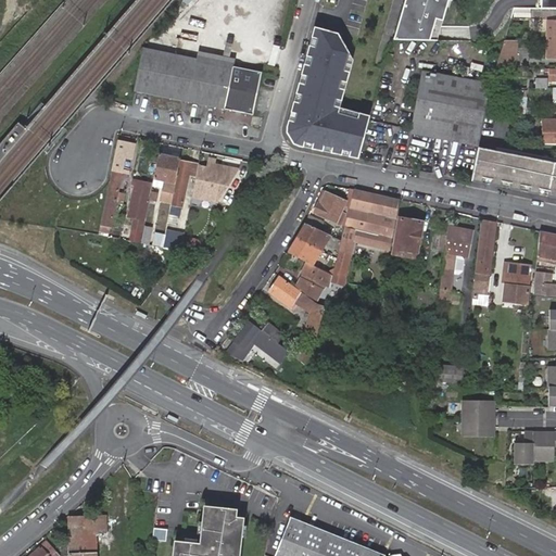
[(446,0),(407,0),(396,38),(436,39),(437,34),(446,0)]
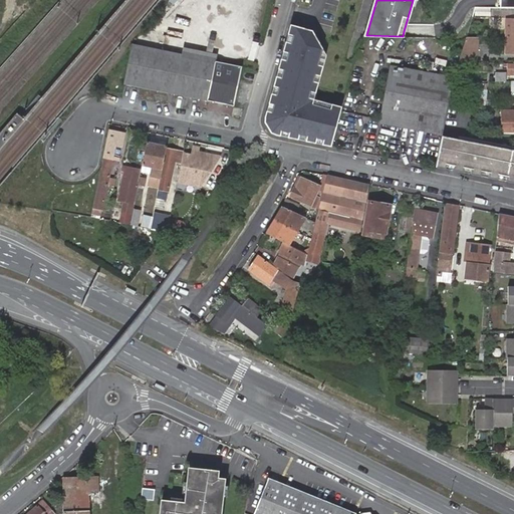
[(312,31),(290,25),(261,125),(260,132),(263,134),(266,137),(333,148),(341,107),(314,101),(326,55),(312,31)]
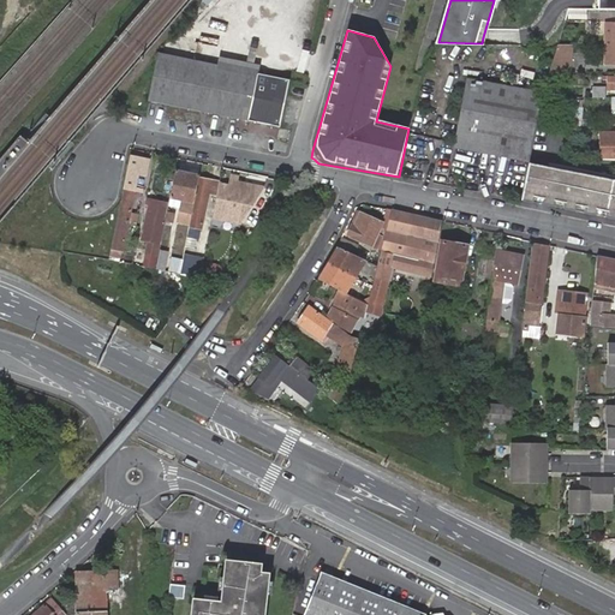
[(569,46),(555,45),(551,58),(569,59),(569,46)]
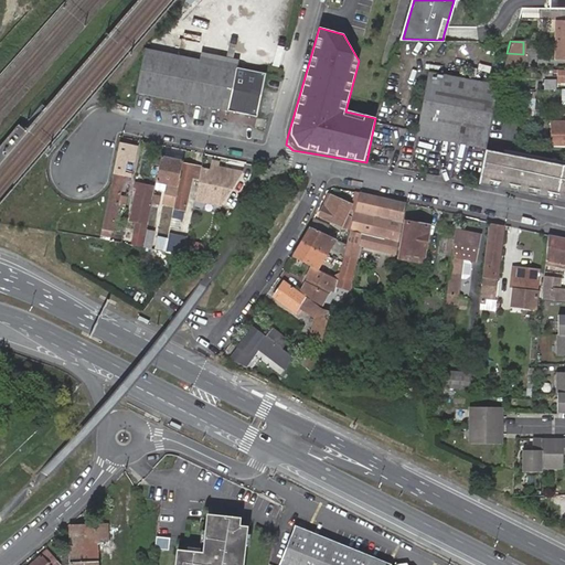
[(243,112),(242,117),(254,119),(263,76),(235,71),(198,63),(142,51),(134,94),(145,96),(235,116),(236,110),(243,112)]
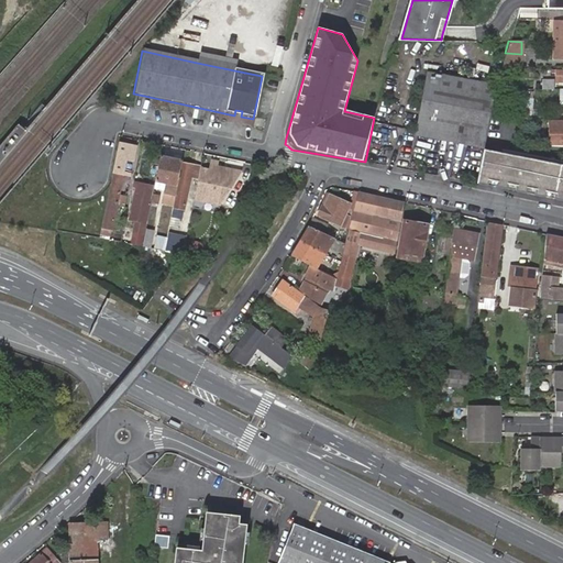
[(512,67),(520,67),(521,54),(505,53),(500,67),(512,67)]
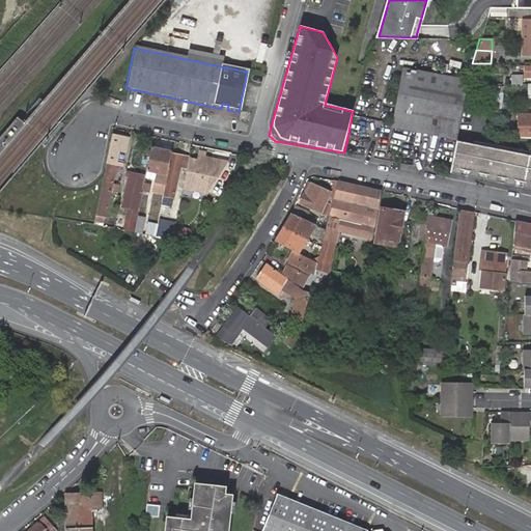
[(187,51),(186,59),(221,66),(223,57),(187,51)]
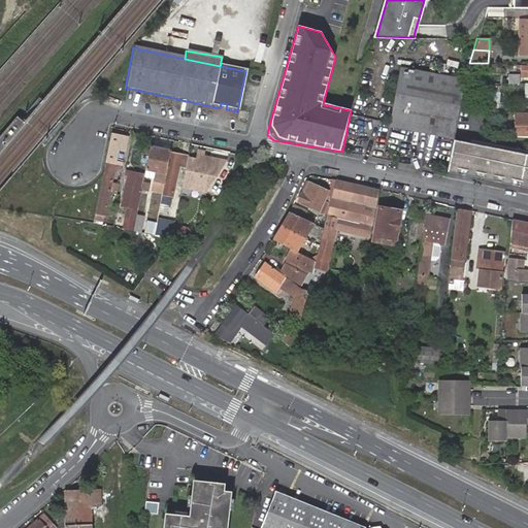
[(527,76),(527,63),(519,64),(519,68),(522,68),(522,76),(527,76)]
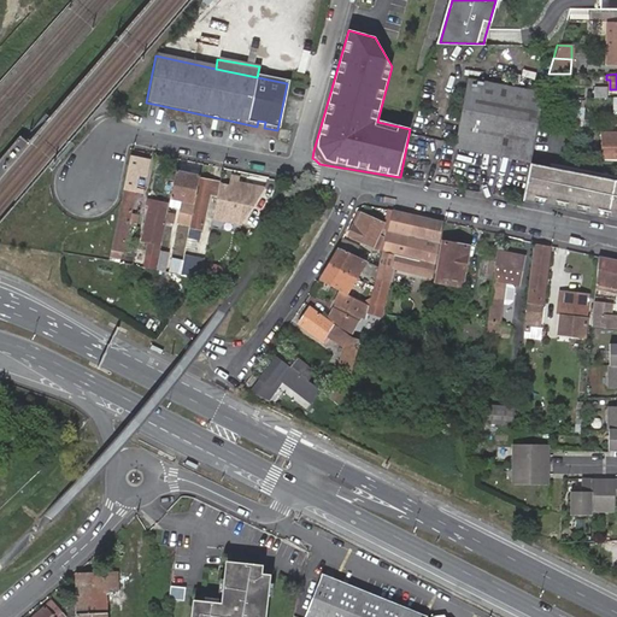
[(542,95),(544,93),(460,78),(450,140),(530,154),(542,95)]
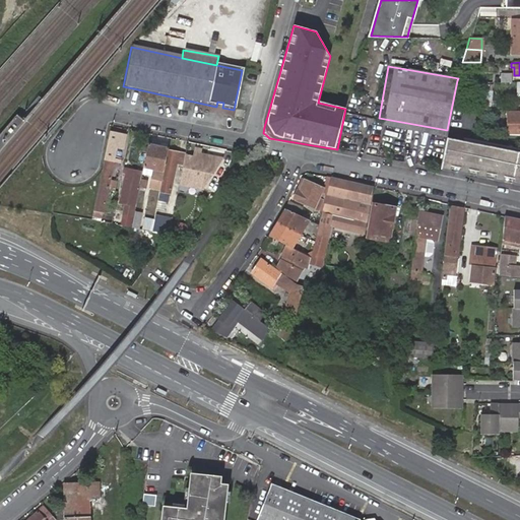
[(502,72),(502,81),(513,81),(513,72),(502,72)]
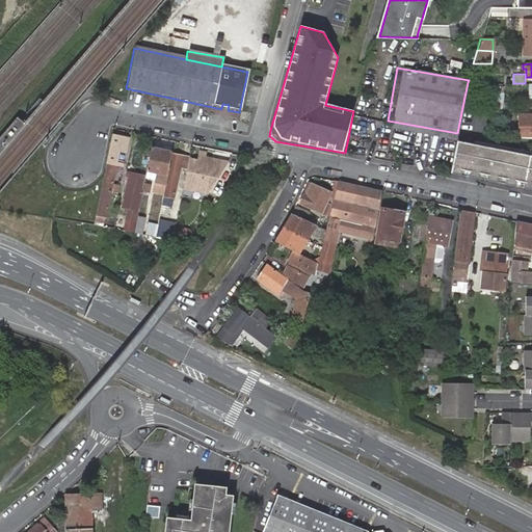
[(494,86),(494,112),(503,113),(504,86),(494,86)]
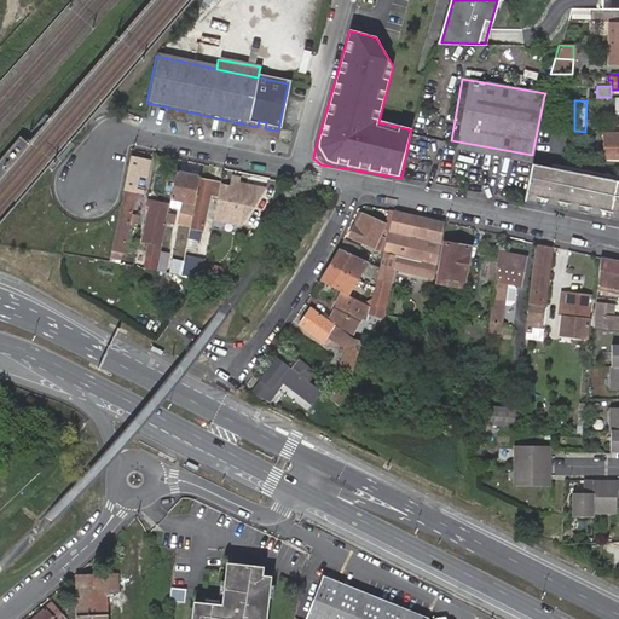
[(602,158),(618,158),(618,129),(602,129),(602,158)]
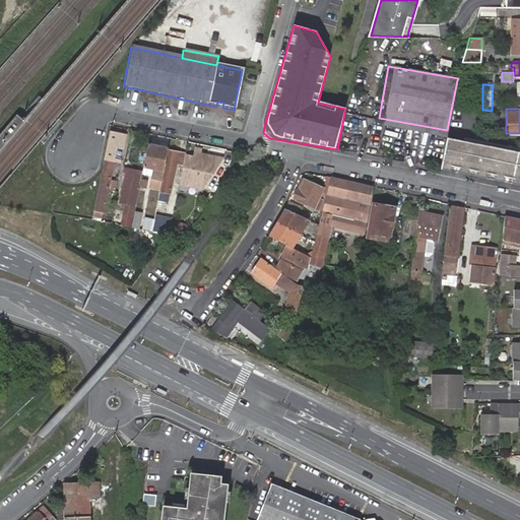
[(127,135),(111,132),(103,171),(102,176),(94,213),(92,220),(95,221),(96,217),(99,212),(104,213),(109,189),(110,181),(111,178),(114,164),(120,165),(127,135)]
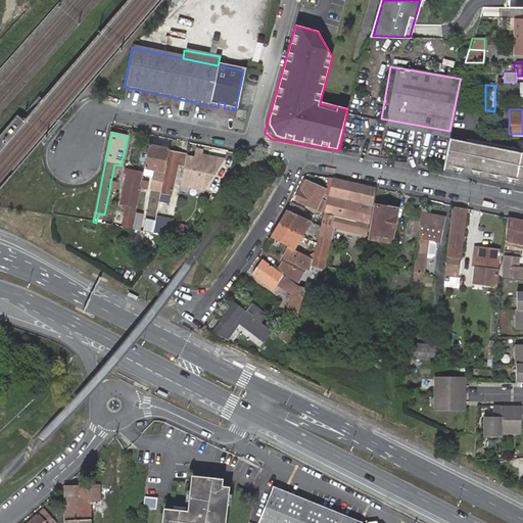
[(522,153),(447,139),(441,170),(515,184),(516,181),(522,182),(522,153)]
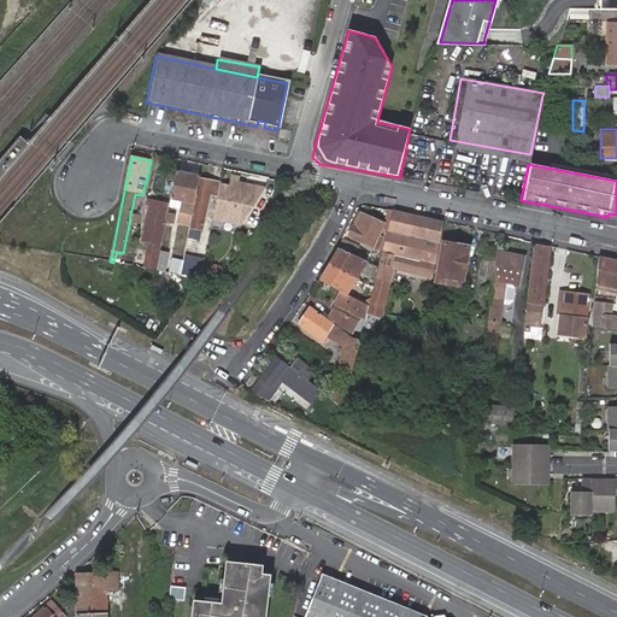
[(189,175),(176,172),(171,199),(182,201),(181,210),(194,212),(200,180),(200,177),(198,176),(189,175)]
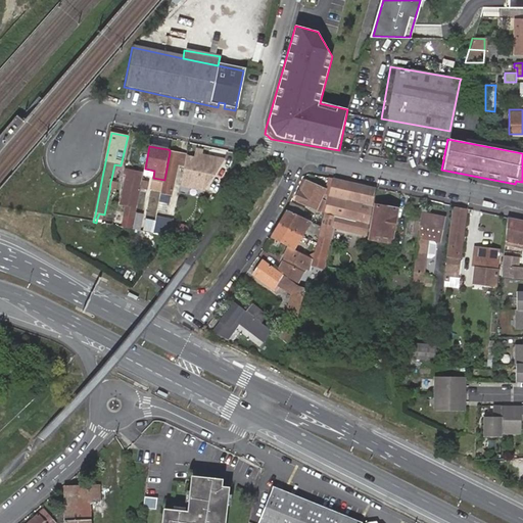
[(170,152),(164,180),(159,203),(170,205),(172,191),(174,191),(177,178),(183,178),(187,156),(170,152)]
